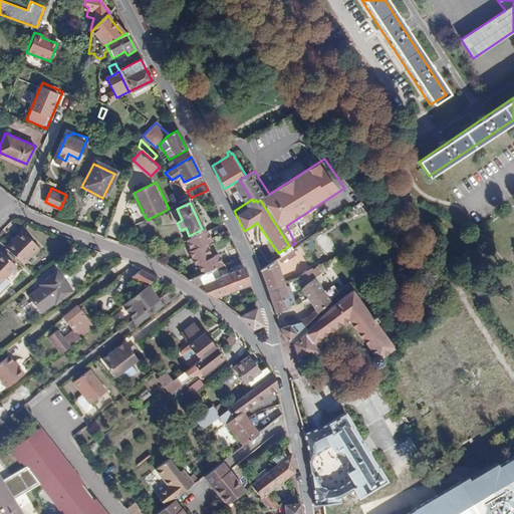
[(21,229),(4,245),(21,262),(38,246),(21,229)]
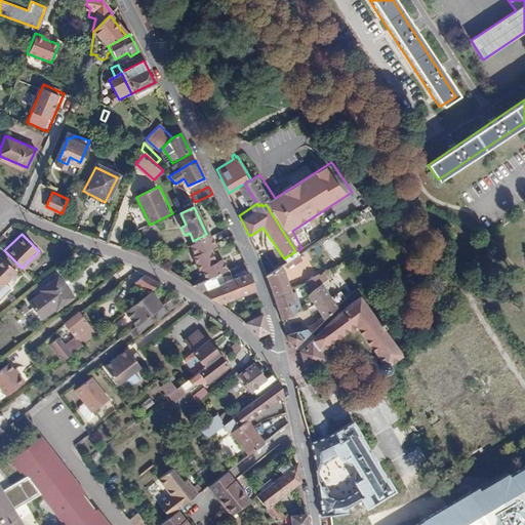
[(232,270),(215,234),(193,245),(196,254),(195,255),(201,270),(204,269),(208,279),(216,276),(223,273),(232,270)]
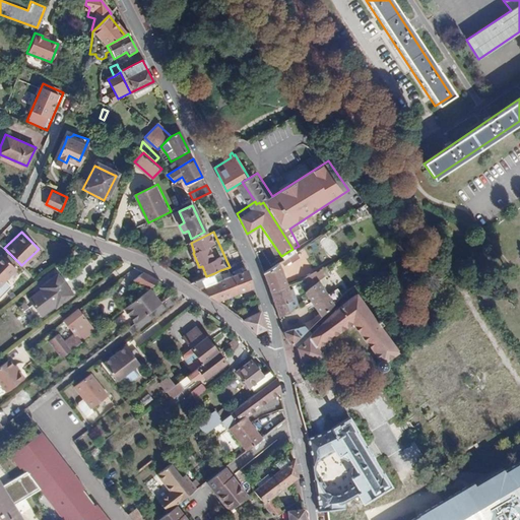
[(299,256),(296,252),(281,261),(283,264),(289,260),(291,262),(299,256)]
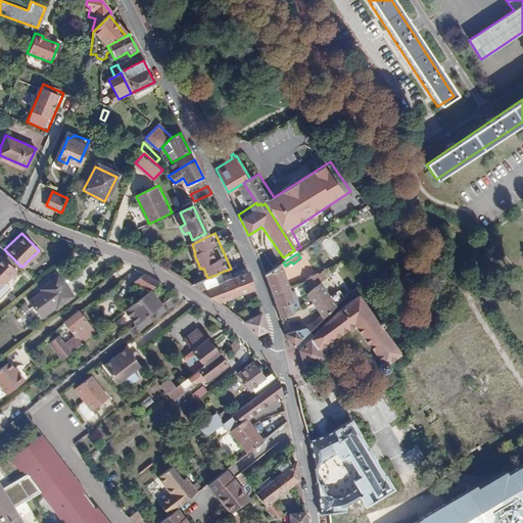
[(1,255),(0,256),(0,286),(15,271),(1,255)]
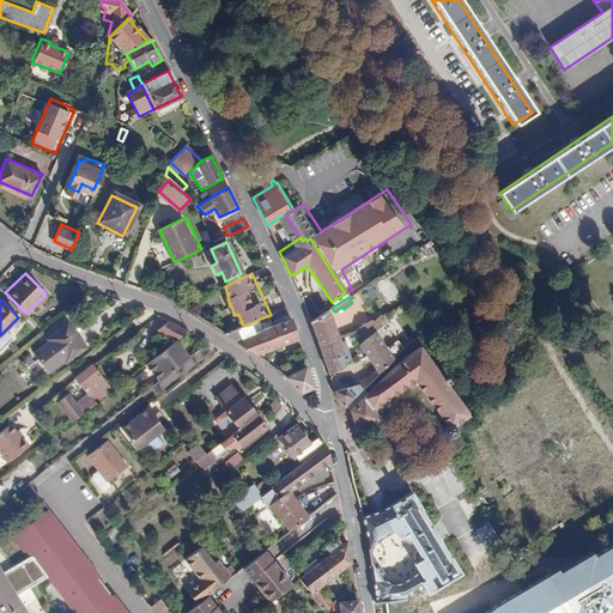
[(338,337),(328,310),(310,322),(317,344),(338,337)]
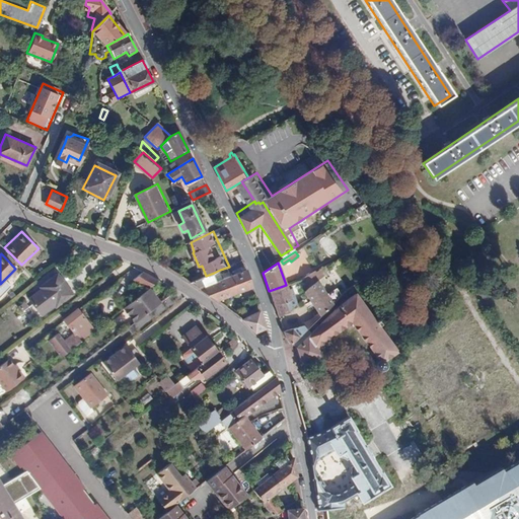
[(317,275),(314,271),(314,270),(302,278),(305,281),(307,279),(308,281),(314,278),(317,275)]
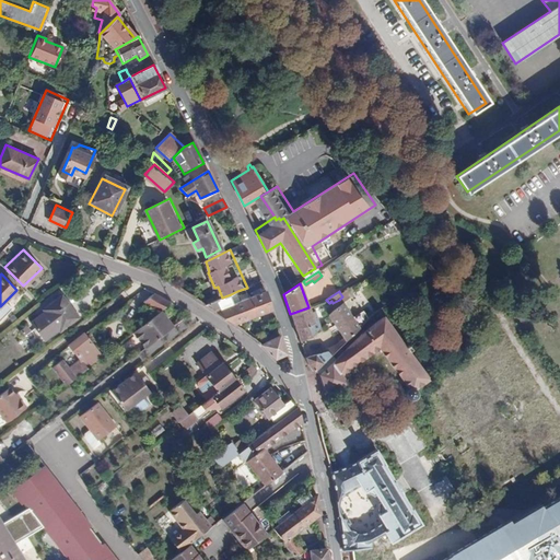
[(264,292),(235,304),(216,312),(234,325),(265,313),(267,317),(272,315),(264,292)]
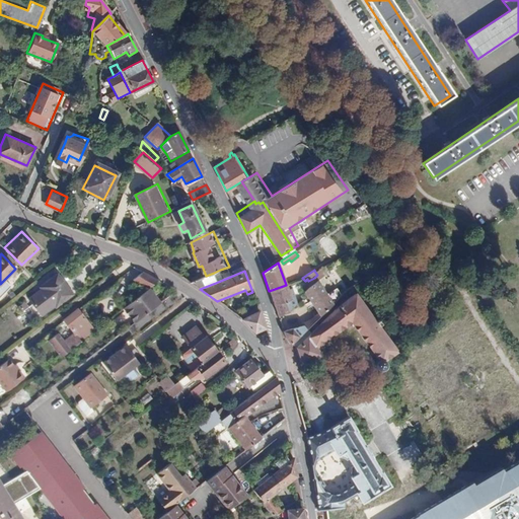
[(42,288),(29,298),(41,313),(53,304),(55,306),(73,293),(57,273),(40,286),(42,288)]
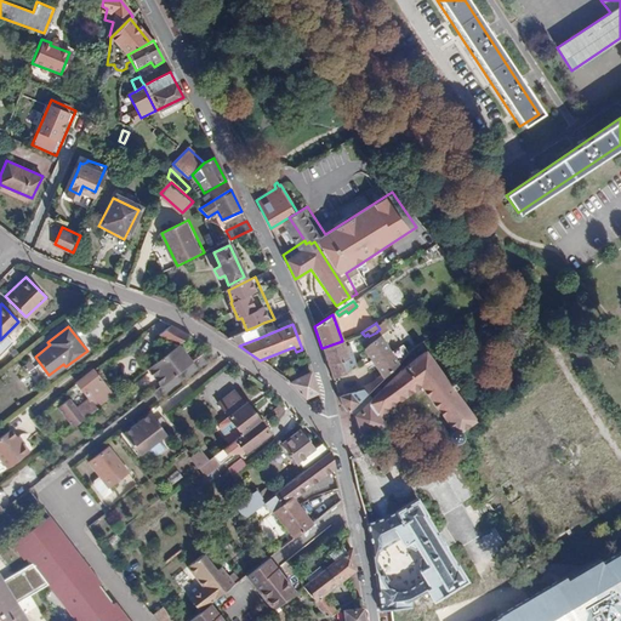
[(261,337),(256,326),(246,330),(226,339),(239,346),(261,337)]
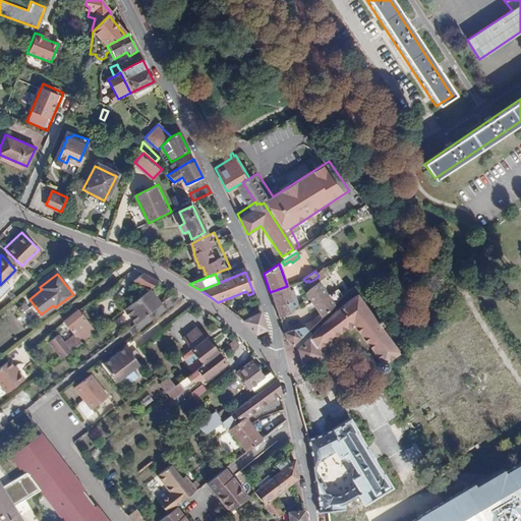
[(317,282),(315,279),(309,282),(307,284),(310,288),(317,282)]
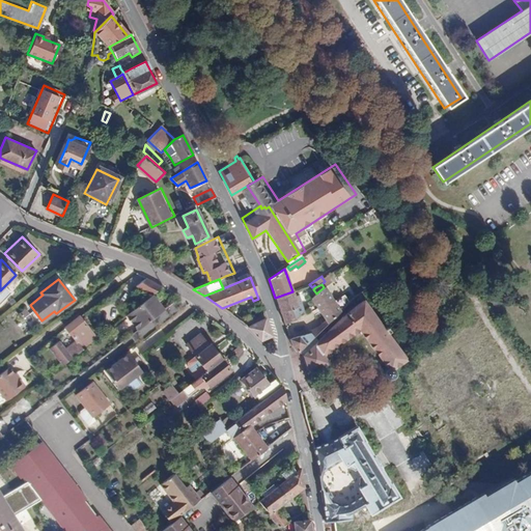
[(311,299),(313,302),(326,320),(328,324),(339,311),(324,287),(316,294),(311,299)]
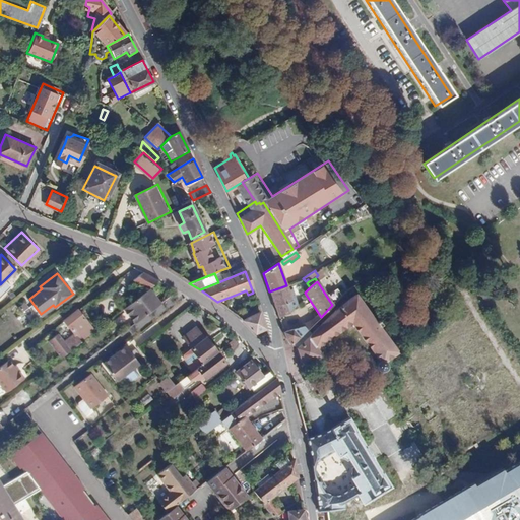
[(289,295),(287,290),(286,285),(269,291),(278,317),(287,314),(297,305),(293,294),(289,295)]
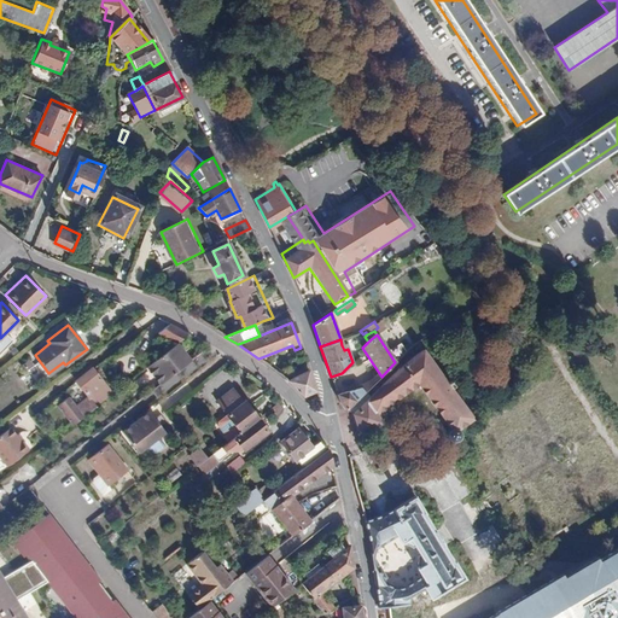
[(190,360),(176,343),(159,357),(168,367),(155,378),(159,384),(190,360)]
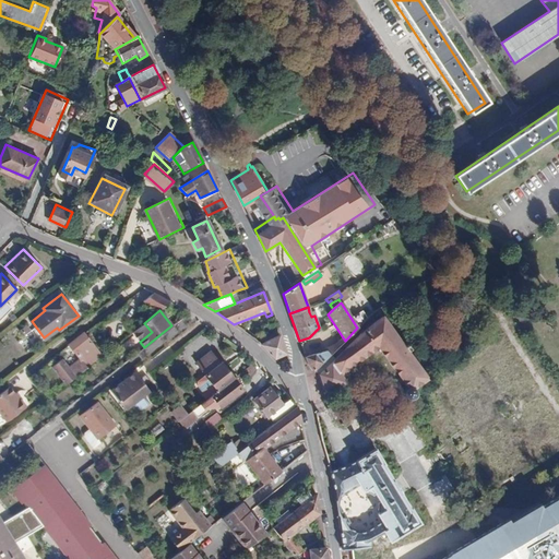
[(406,351),(403,346),(381,317),(363,332),(333,360),(320,375),(325,390),(345,382),(341,376),(342,373),(343,371),(342,369),(375,345),(406,387),(405,388),(403,391),(403,394),(404,396),(406,397),(407,399),(408,399),(411,399),(413,396),(415,394),(414,391),(413,389),(427,378),(406,351)]
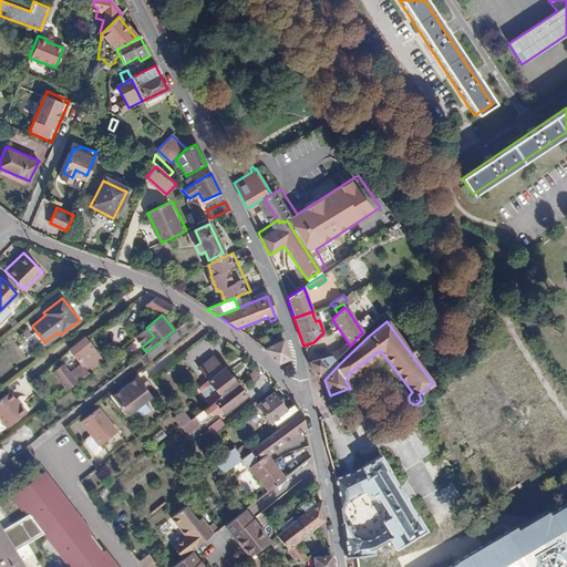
[(134,337),(142,347),(154,337),(146,328),(134,337)]
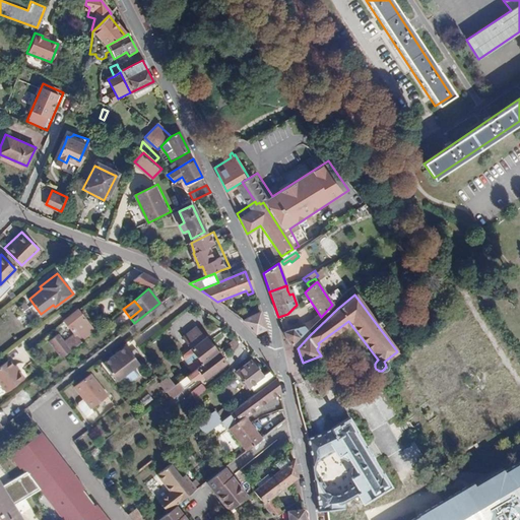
[(77,310),(83,319),(87,316),(80,308),(77,310)]
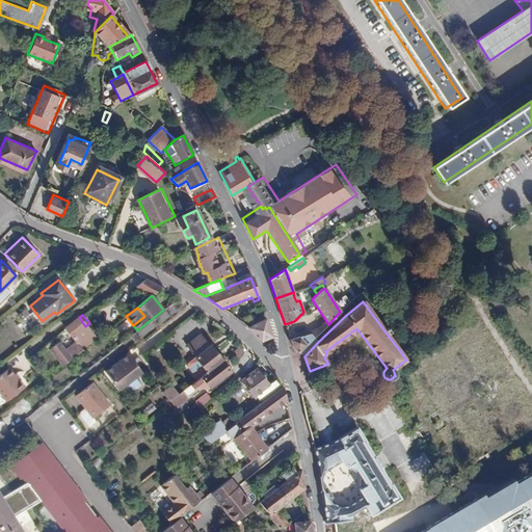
[(248,315),(238,319),(240,320),(248,327),(254,325),(248,315)]
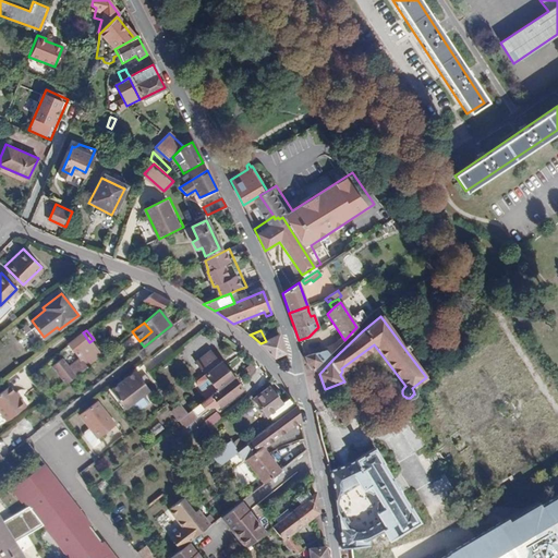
[(70,364),(77,374),(100,355),(89,342),(83,332),(68,344),(79,358),(70,364)]
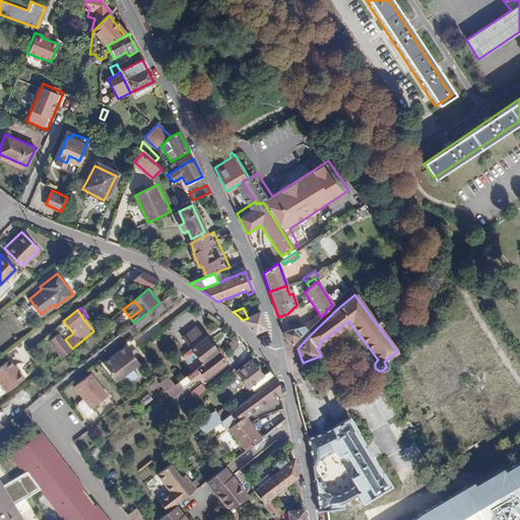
[(256,333),(266,329),(260,312),(248,318),(243,320),(256,333)]
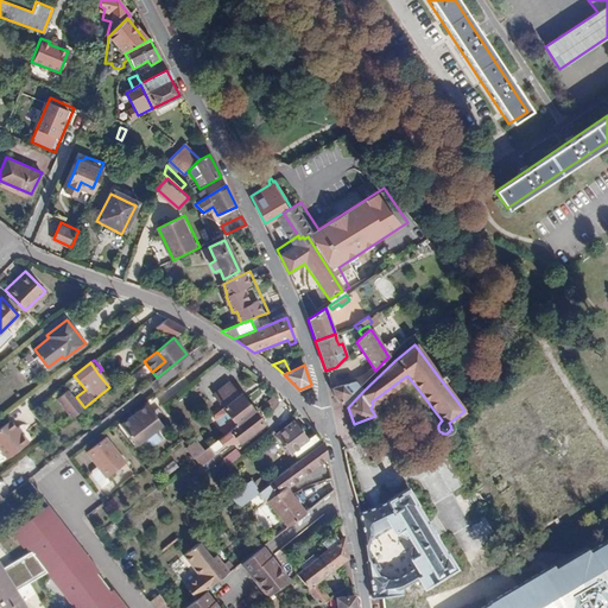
[(375,371),(373,367),(362,375),(366,380),(375,371)]
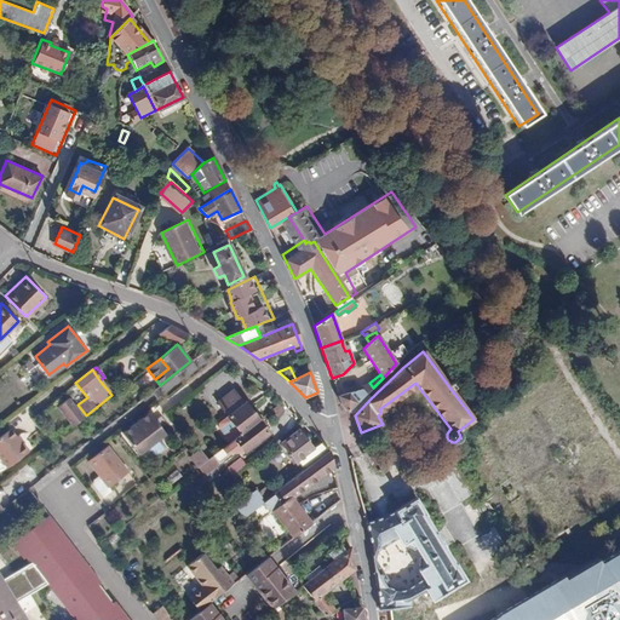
[(363,388),(338,396),(344,408),(349,413),(350,411),(366,395),(373,388),(369,383),(363,388)]
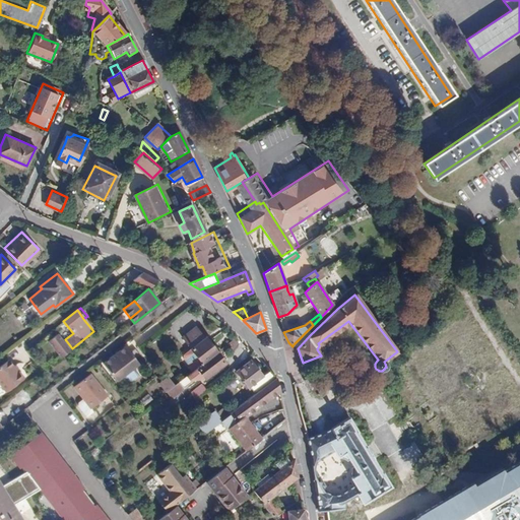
[(181,339),(189,349),(204,338),(196,327),(181,339)]
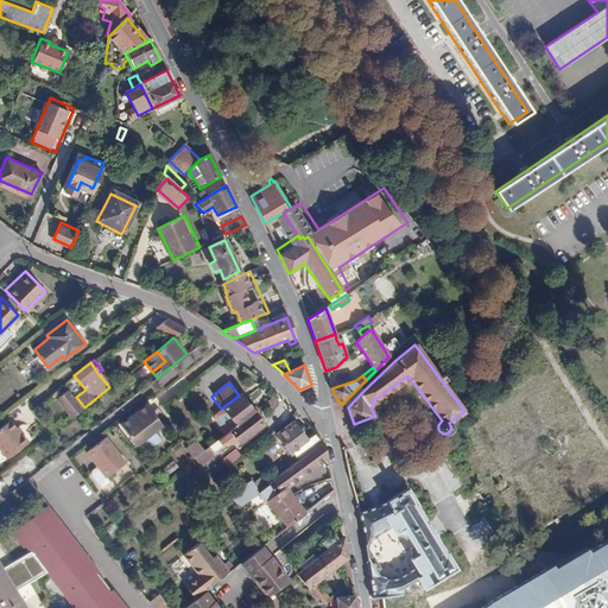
[(362,392),(359,387),(343,403),(348,407),(362,392)]
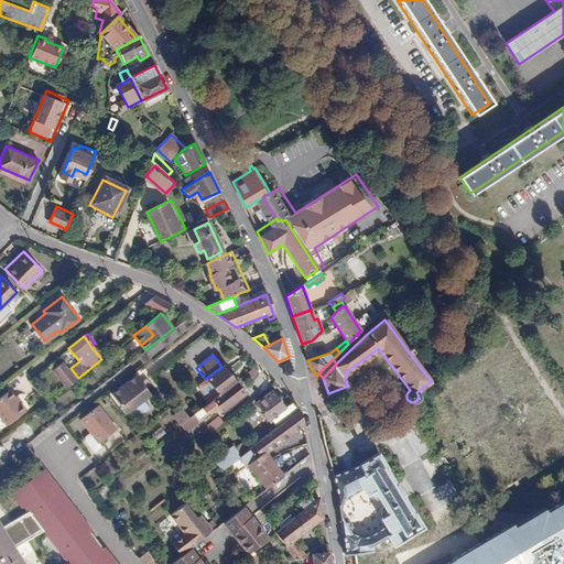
[(51,370),(64,389),(78,378),(71,368),(67,370),(61,361),(51,370)]
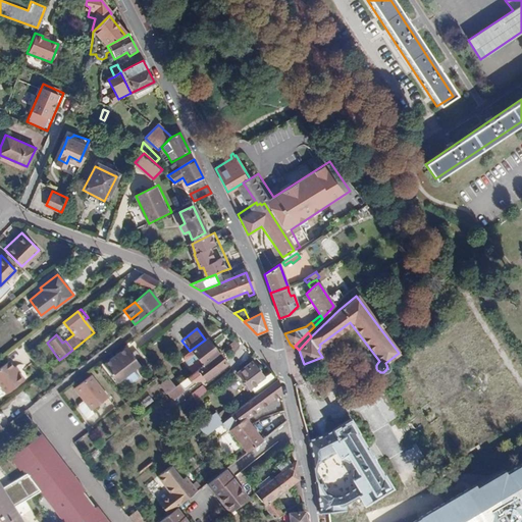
[(202,366),(217,354),(205,340),(190,351),(193,355),(202,366)]
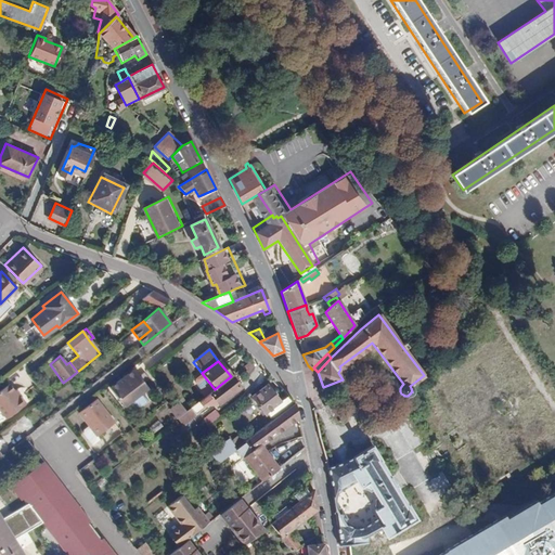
[(133,371),(125,377),(126,379),(119,385),(118,382),(110,388),(124,408),(147,390),(133,371)]
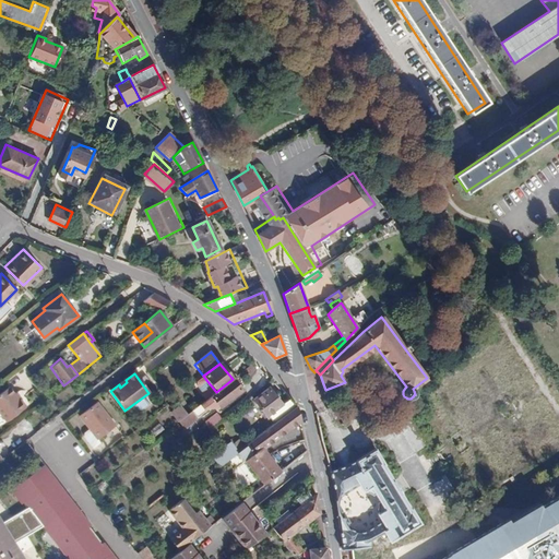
[(233,379),(216,392),(211,395),(193,409),(198,415),(215,401),(219,407),(241,390),(233,379)]
